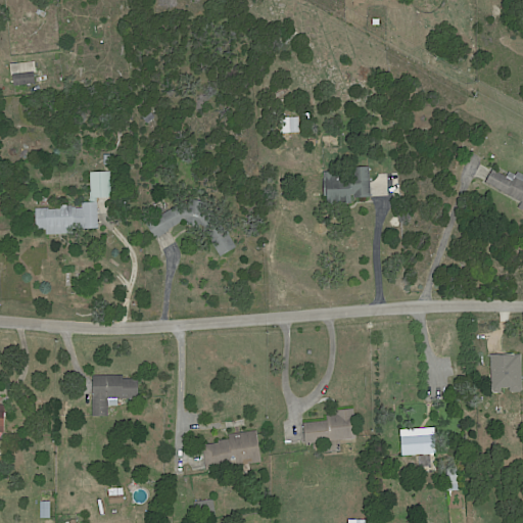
[(14,74),(36,72),(37,83),(15,85),(14,74)]
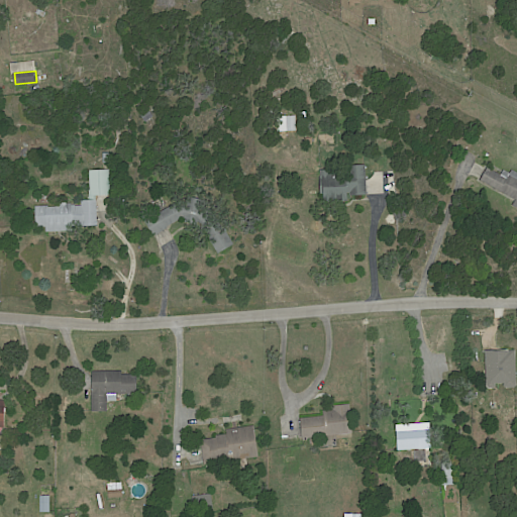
[(147,122),(142,115),(149,109),(154,116),(147,122)]
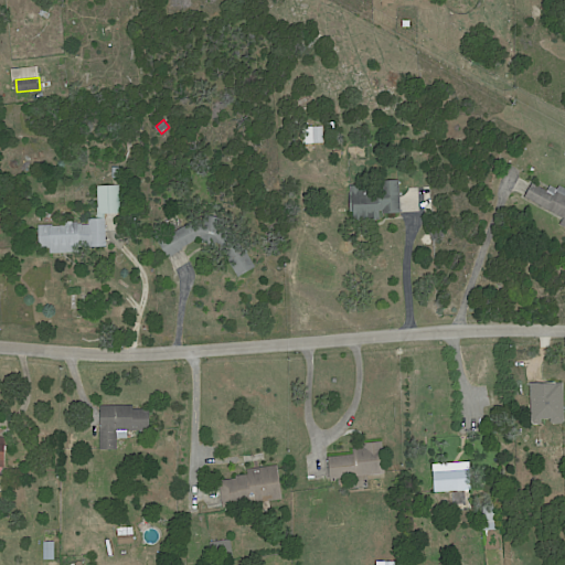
[(316,144),(315,127),(323,127),(324,142),(316,144)]
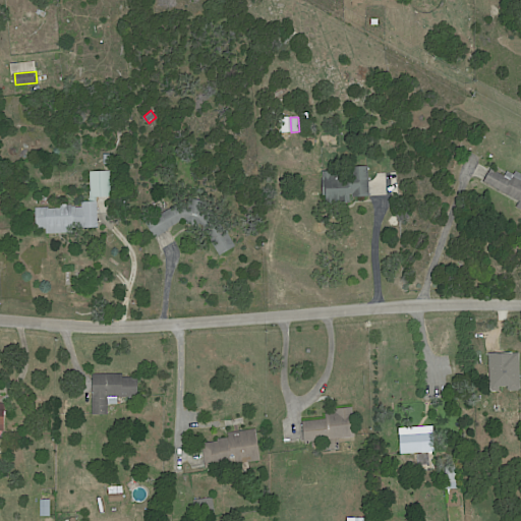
[(106,164),(105,154),(114,154),(114,164),(106,164)]
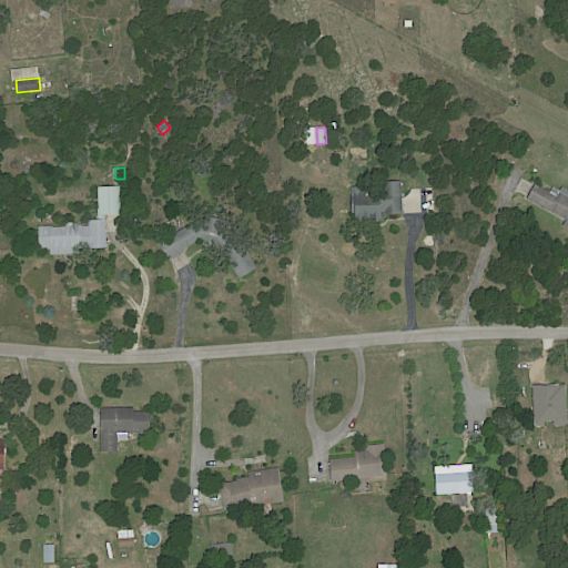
[(404,198),(405,214),(386,215),(386,212),(384,213),(384,222),(378,222),(378,215),(358,216),(358,213),(353,213),(353,196),(354,195),(353,188),(364,186),(364,191),(371,190),(372,194),(373,194),(373,199),(385,199),(384,182),(403,181),(404,198)]
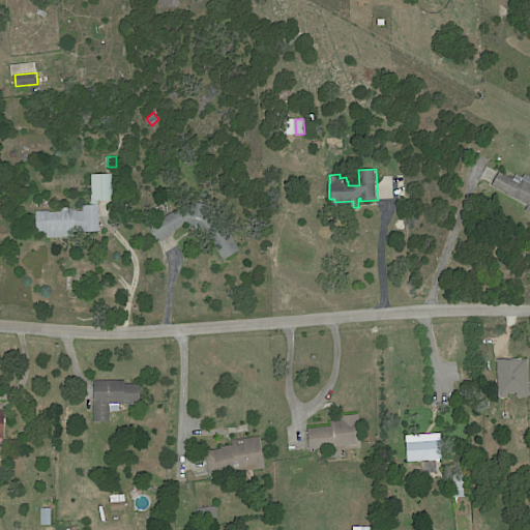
[(516,176),(518,173),(524,176),(526,173),(529,175),(529,210),(527,209),(529,203),(494,184),(500,171),(514,178),(516,176)]
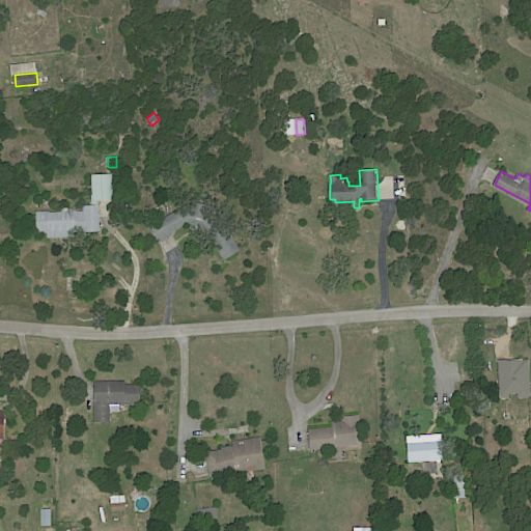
[(112,200),(99,201),(99,205),(101,205),(102,231),(78,232),(78,238),(49,239),(49,233),(39,233),(38,212),(51,212),(51,213),(60,213),(59,210),(75,208),(75,211),(78,211),(78,212),(85,212),(85,205),(93,205),(92,195),(94,195),(93,174),(114,174),(115,200),(112,200)]
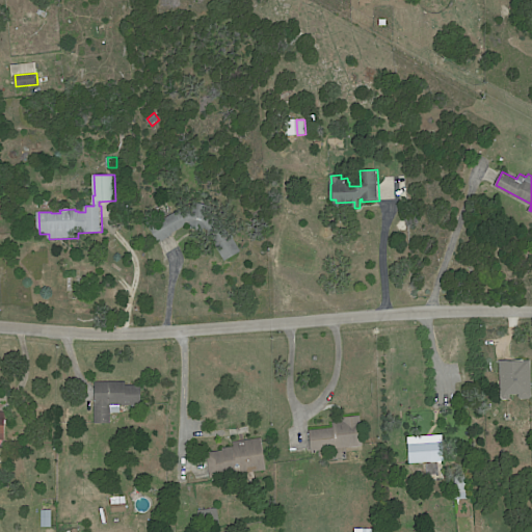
[(204,228),(190,223),(174,234),(175,235),(160,243),(151,227),(164,218),(164,219),(193,202),(215,207),(232,237),(233,236),(242,253),(227,261),(209,230),(204,228)]
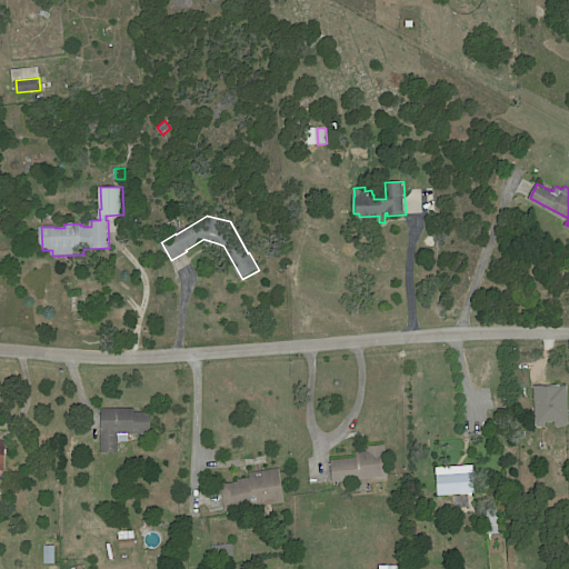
[(557,423),(556,420),(547,421),(547,423),(545,426),(539,427),(537,423),(535,385),(561,383),(561,385),(568,385),(568,403),(568,423),(567,426),(558,426),(557,423)]
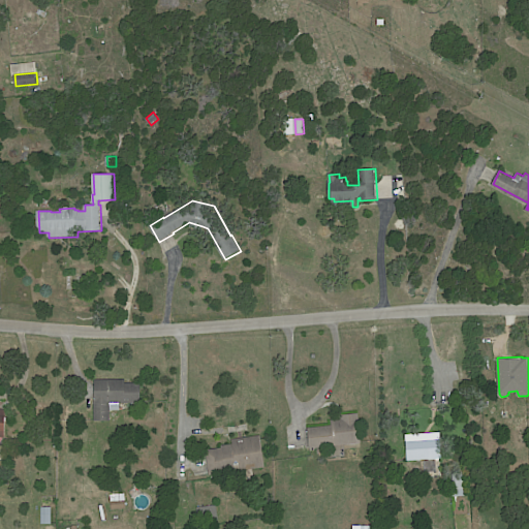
[(135,404),(121,404),(121,411),(112,411),(112,422),(96,422),(95,380),(126,380),(126,383),(142,383),(142,403),(135,404)]
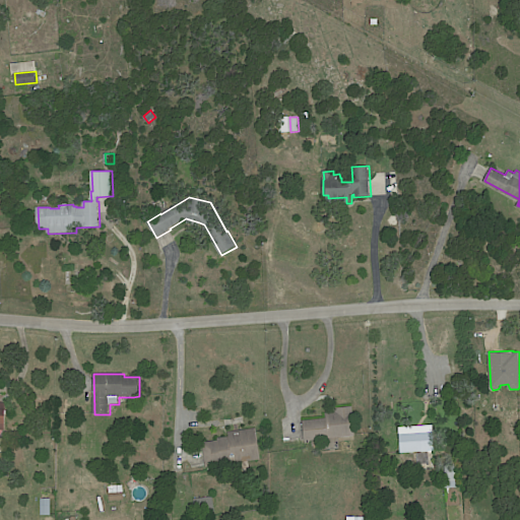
[(339,437),(305,440),(304,419),(327,417),(326,411),(336,410),(336,407),(353,405),(356,435),(339,437)]
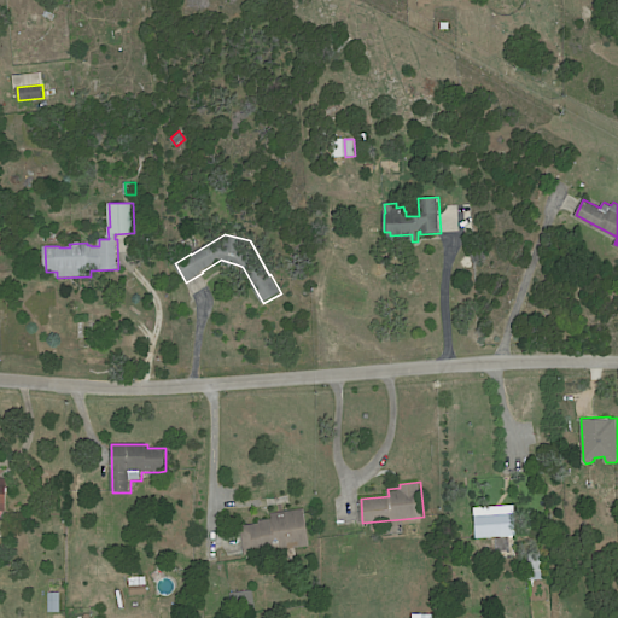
[(517,535),(512,536),(513,549),(499,551),(497,536),(477,537),(476,506),(517,503),(518,535),(517,535)]
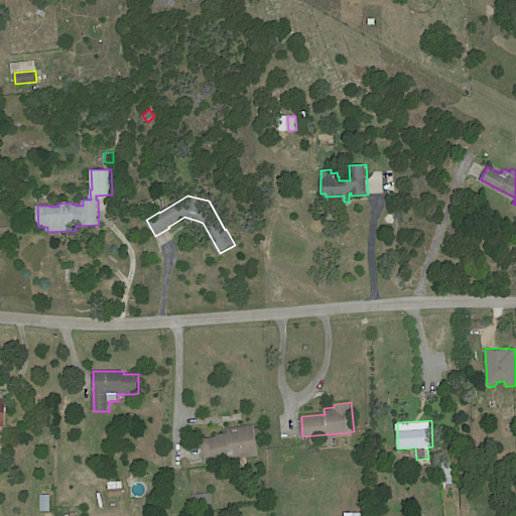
[(246,457),(206,464),(202,438),(218,436),(217,433),(229,432),(228,428),(255,424),(260,455),(246,457)]
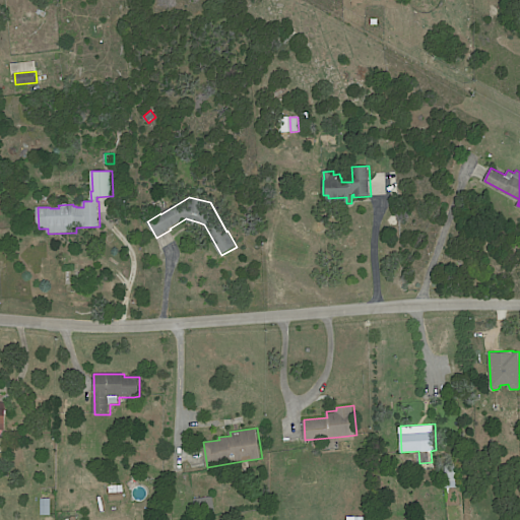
[(460,486),(448,488),(447,465),(459,464),(460,486)]
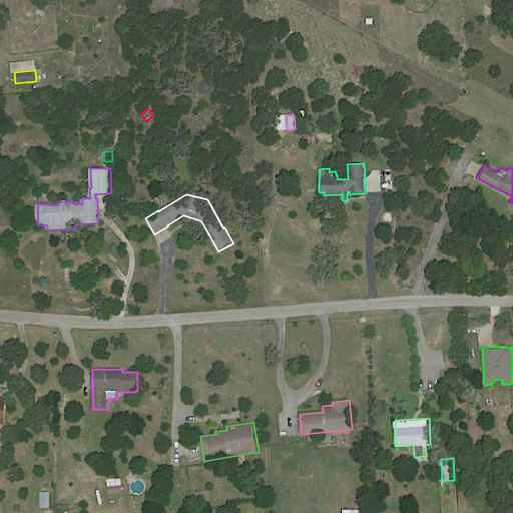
[(108,494),(107,480),(121,479),(123,493),(108,494)]
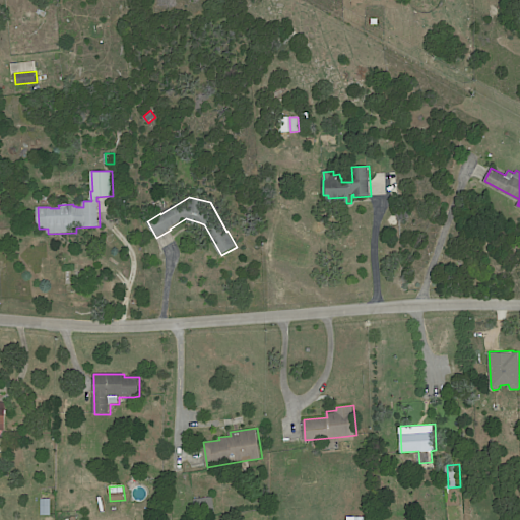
[(195,499),(211,496),(211,497),(213,497),(215,511),(206,513),(205,508),(196,509),(195,499)]
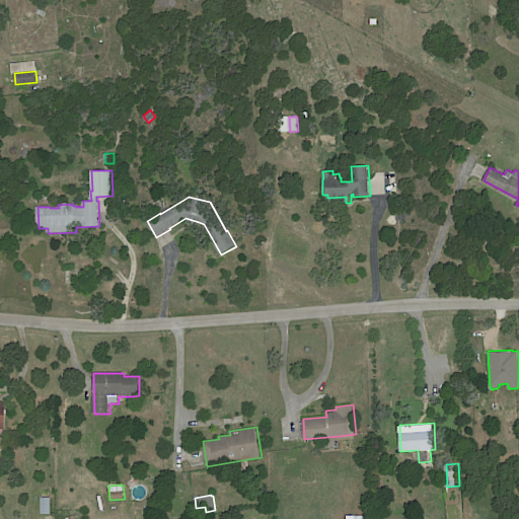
[(43,513),(43,497),(53,497),(53,513),(43,513)]
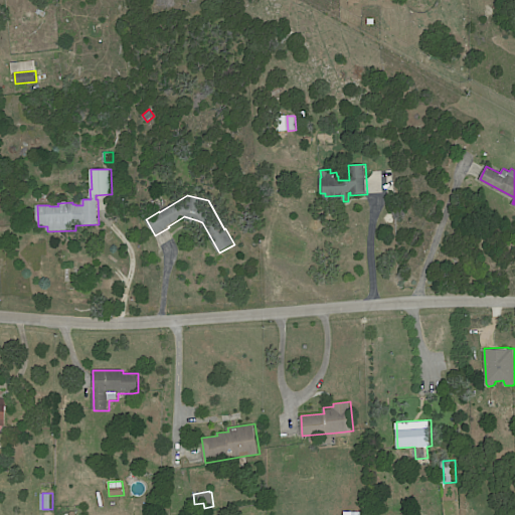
All buildings are outlined.
